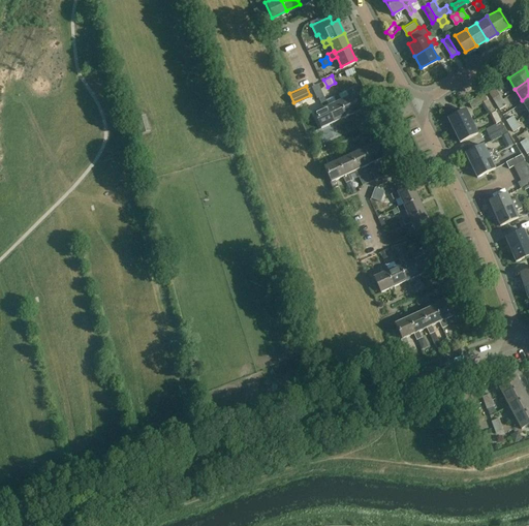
[(346,88),(339,92),(342,98),(340,99),(347,114),(361,107),(353,93),(354,92),(351,86),(346,88)]
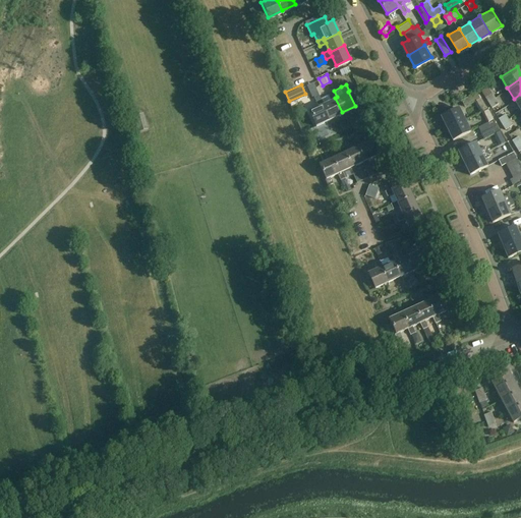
[(335,98),(337,97),(334,91),(321,97),(323,103),(322,104),(329,118),(342,112),(335,98)]
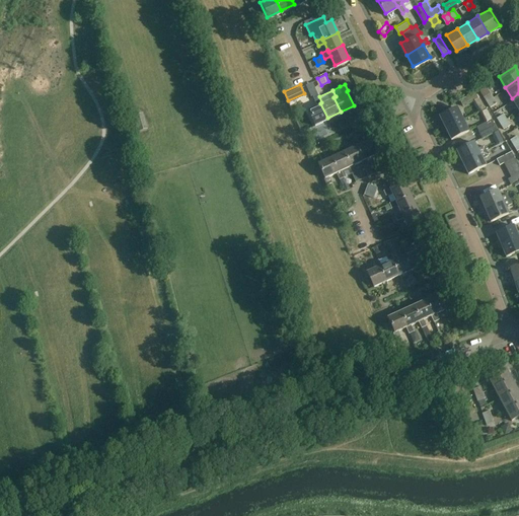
[(487,100),(494,96),(491,90),(484,94),(487,100)]
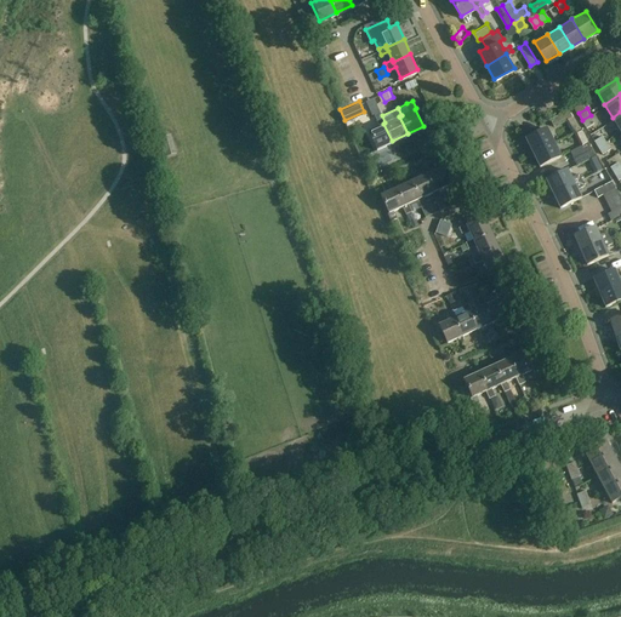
[(552,125),(569,116),(567,109),(548,119),(552,125)]
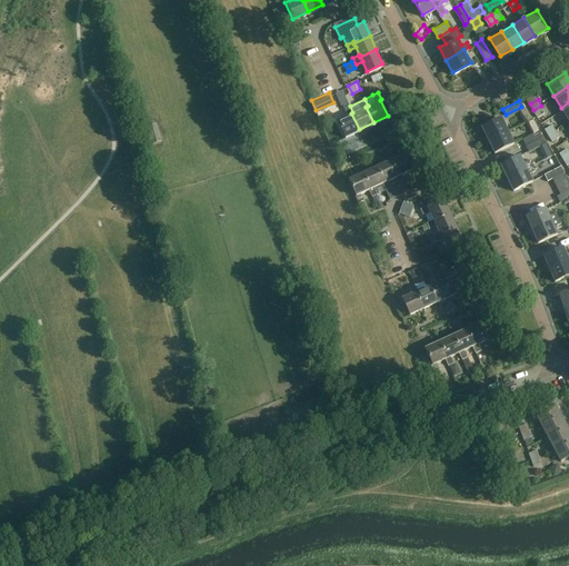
[(352,112),(350,106),(345,108),(348,116),(338,120),(346,136),(359,129),(351,113),(352,112)]
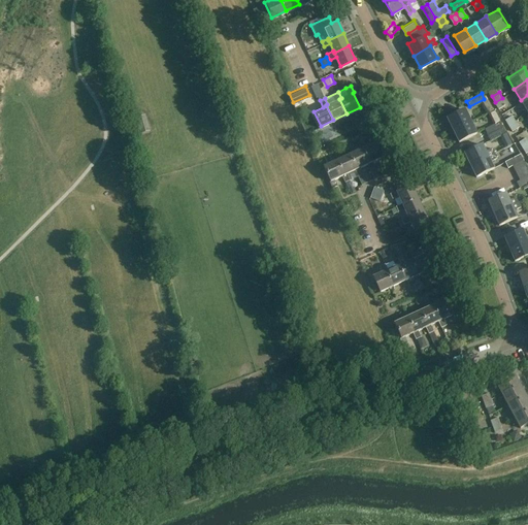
[(502,98),(495,102),(499,107),(505,103),(502,98)]
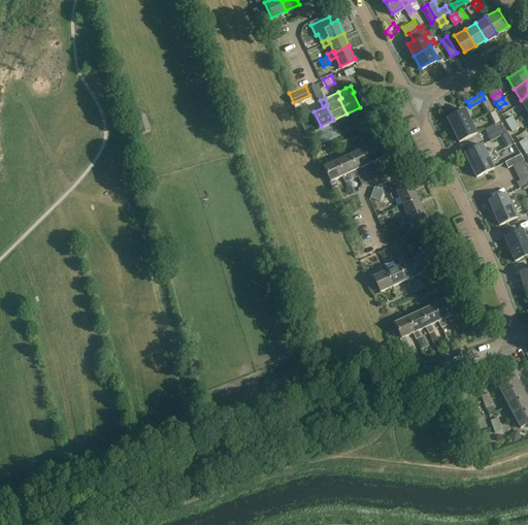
[(454,128),(470,120),(464,108),(448,117),(454,128)]
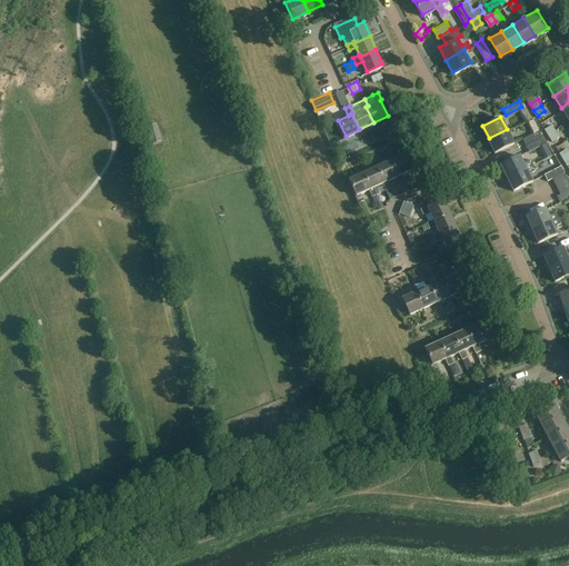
[(152,141),(161,138),(157,121),(147,123),(152,141)]
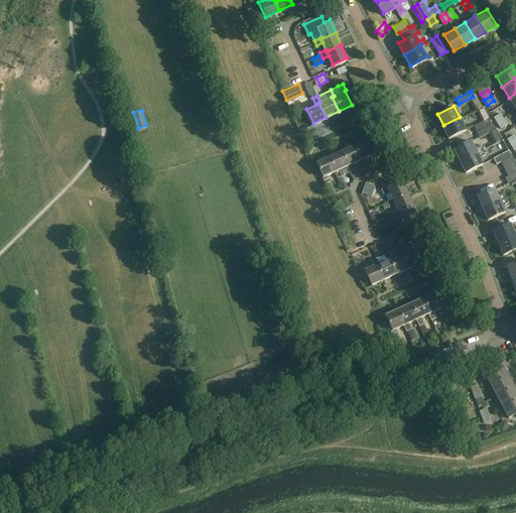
[(497,121),(505,117),(501,111),(494,116),(497,121)]
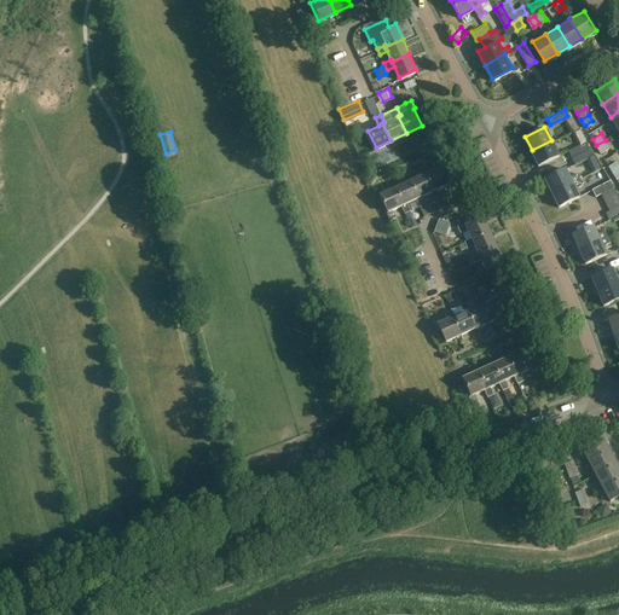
[(551,140),(532,150),(539,163),(559,154),(551,140)]
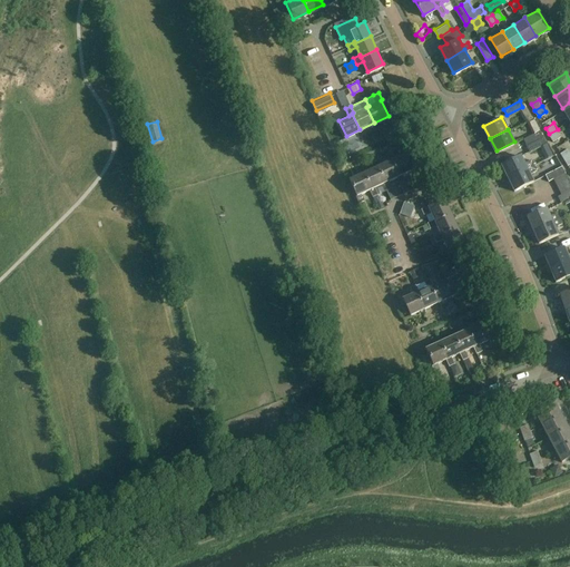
[(558,129),(549,134),(553,140),(561,136),(558,129)]
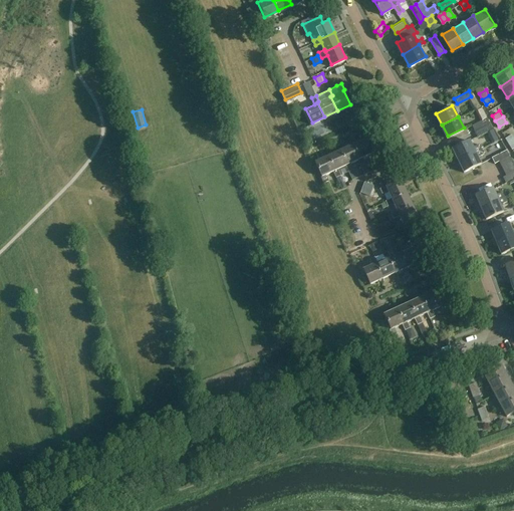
[(474,130),(488,122),(486,117),(472,124),(474,130)]
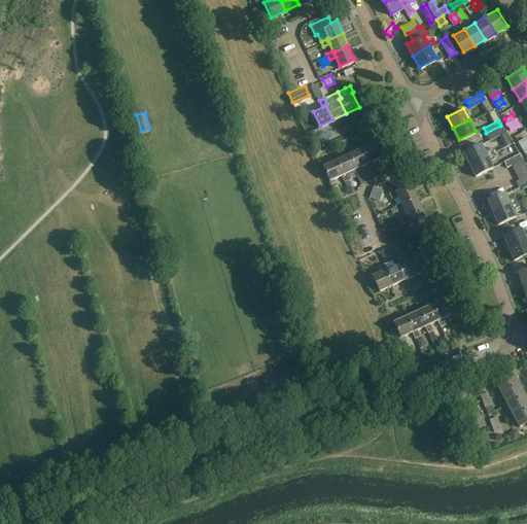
[(500,126),(486,133),(489,138),(503,131),(500,126)]
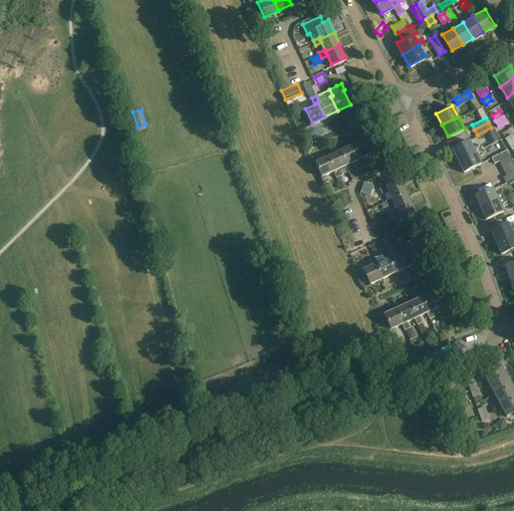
[(509,143),(513,139),(513,135),(512,133),(505,137),(509,143)]
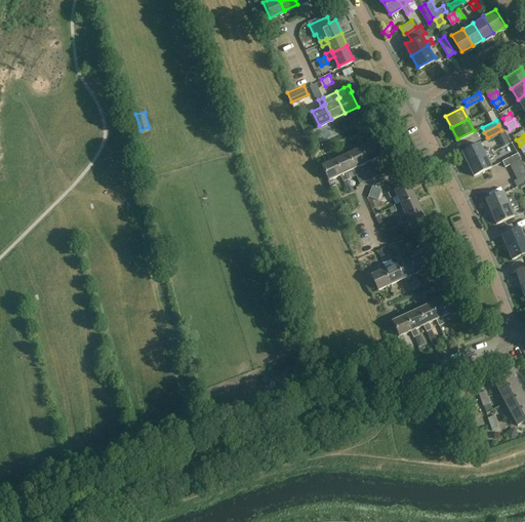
[(367,161),(365,162),(368,168),(373,165),(370,159),(380,155),(373,139),(360,146),(367,161)]
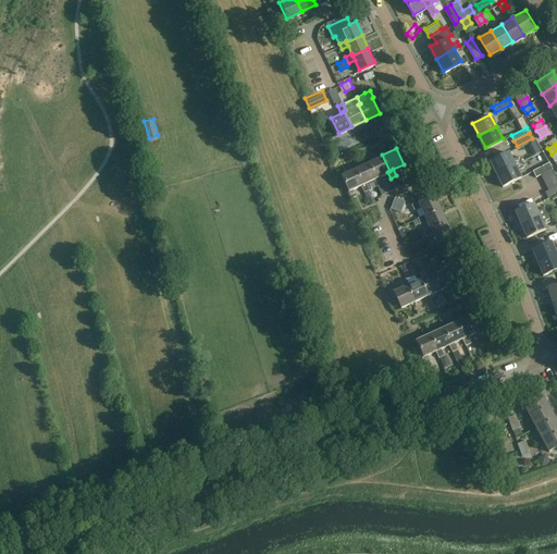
[(497,171),(521,160),(519,155),(512,158),(509,150),(491,159),(497,171)]
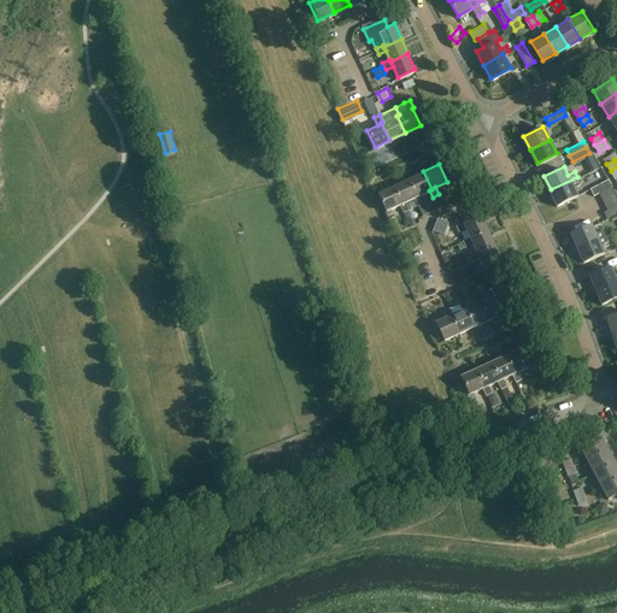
[(421,194),(429,190),(432,189),(423,171),(409,177),(417,196),(415,196),(417,204),(423,201),(421,194)]
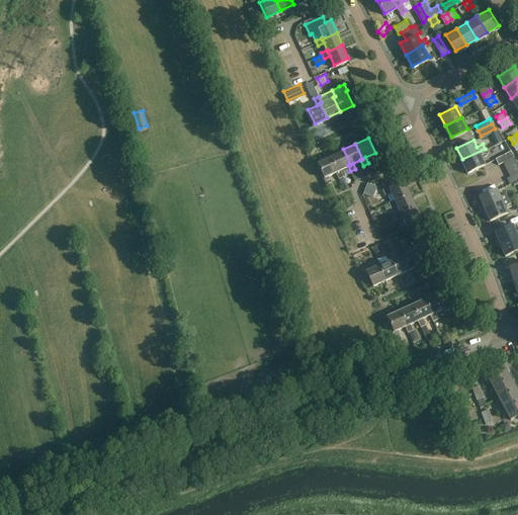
[(343,149),(331,155),(337,170),(336,171),(338,177),(343,175),(341,169),(348,165),(350,165),(343,149)]
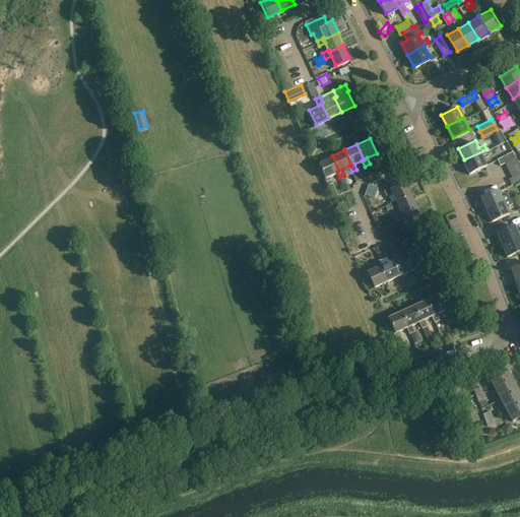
[(486,149),(464,159),(470,172),(486,164),(483,157),(490,154),(486,149)]
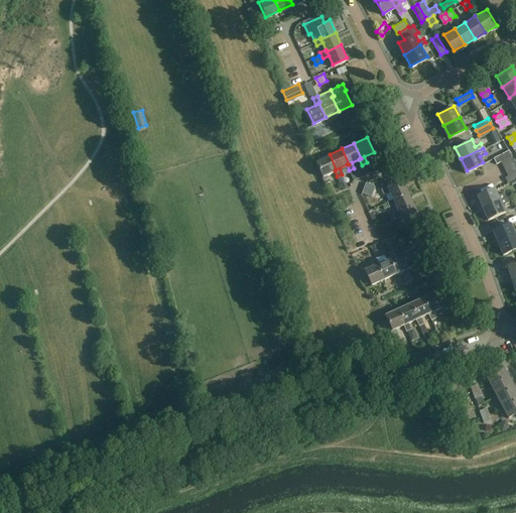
[(501,160),(511,155),(508,149),(494,156),(497,162),(501,160)]
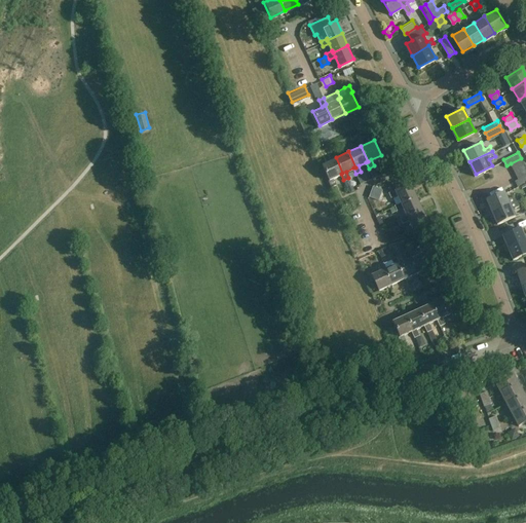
[(333,177),(341,174),(342,173),(336,157),(322,163),(329,179),(328,179),(330,185),(336,183),(333,177)]
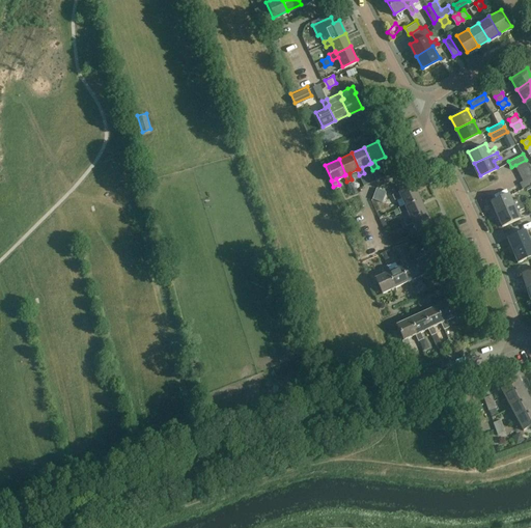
[(518,169),(528,164),(526,160),(515,165),(518,169)]
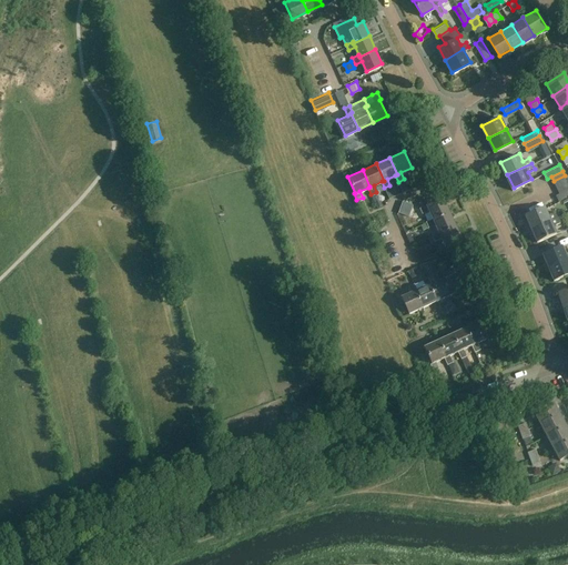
[(556,187),(567,181),(565,175),(554,181),(556,187)]
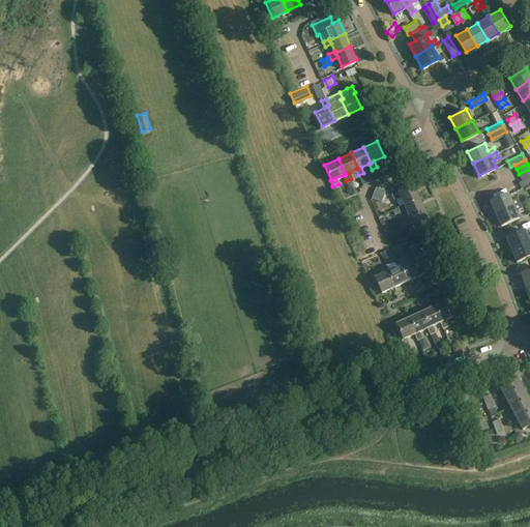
[(381,176),(377,167),(372,170),(375,178),(381,176)]
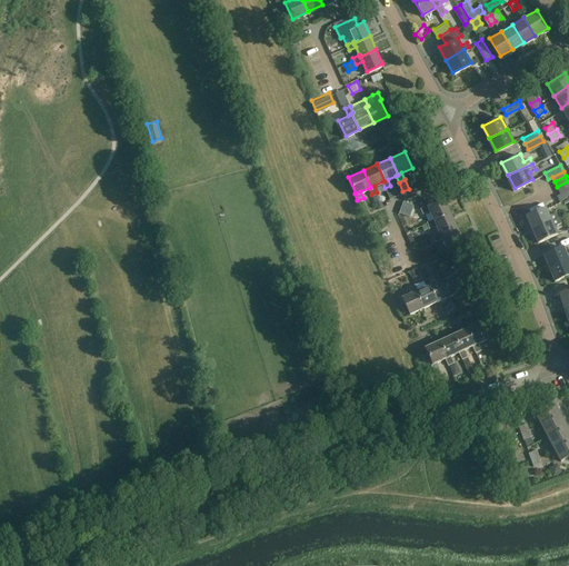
[(568,181),(557,187),(560,192),(568,187),(568,181)]
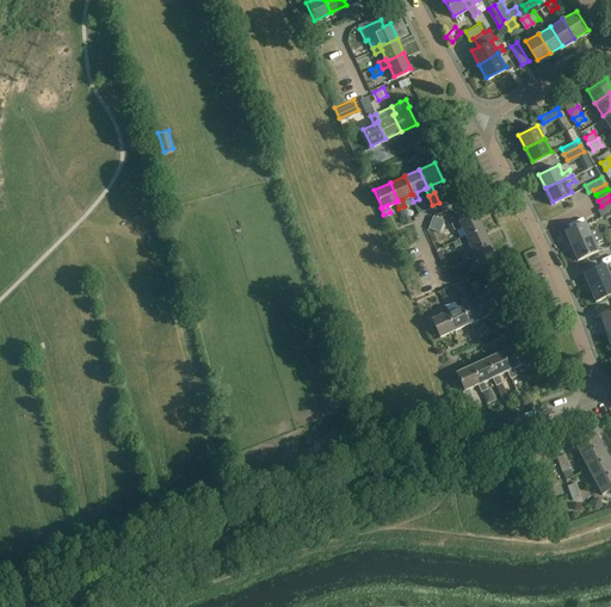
[(610,200),(602,206),(598,208),(602,215),(610,209),(610,200)]
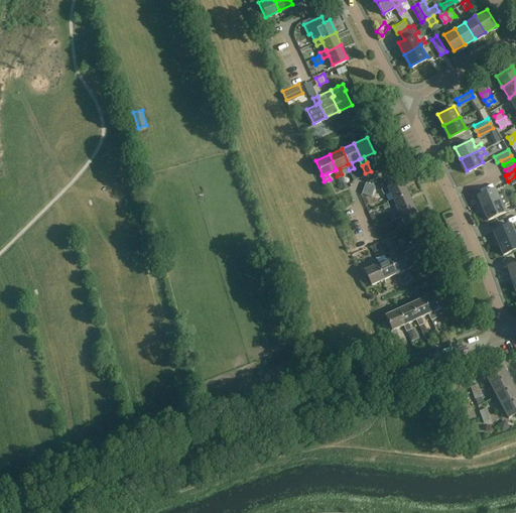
[(394,199),(408,191),(402,178),(388,185),(387,184),(381,187),(384,193),(389,189),(393,198),(394,199)]
